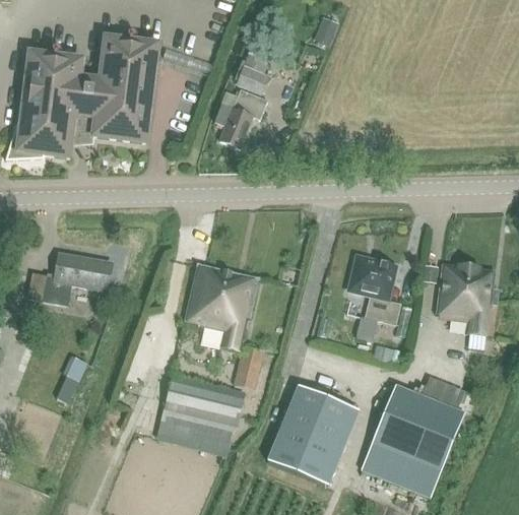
[(320,24),(315,38),(316,38),(325,42),(328,43),(334,29),(320,24)]
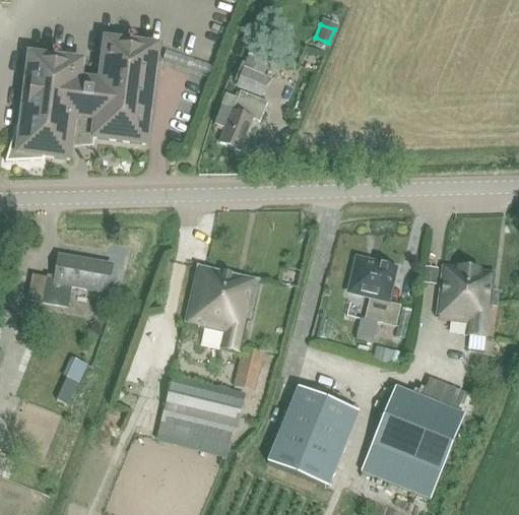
[(15,126),(4,159),(43,157),(43,153),(69,157),(72,134),(92,133),(92,135),(144,142),(156,44),(105,37),(99,80),(78,78),(81,61),(28,55),(19,127),(15,126)]
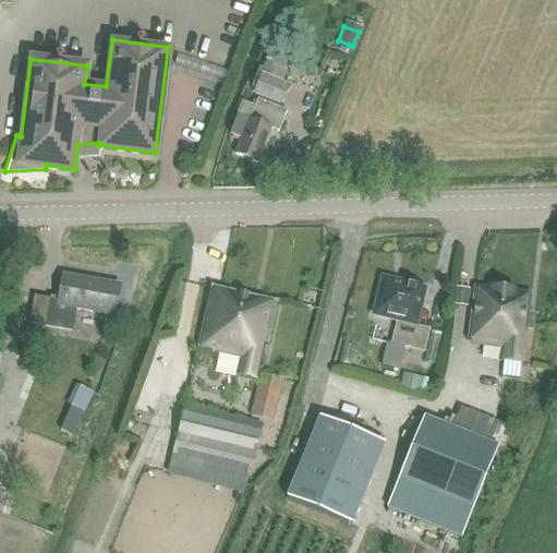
[(280,101),(288,81),(281,77),(287,65),(266,57),(261,70),(252,91),(280,101)]
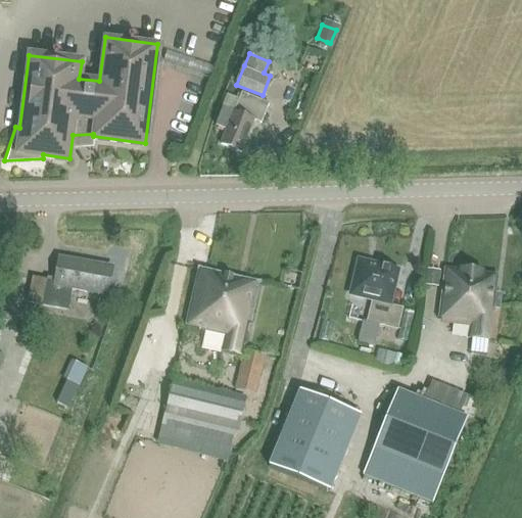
[(225,128),(219,141),(241,151),(253,118),(259,120),(268,100),(241,90),(232,109),(222,105),(215,123),(225,128)]
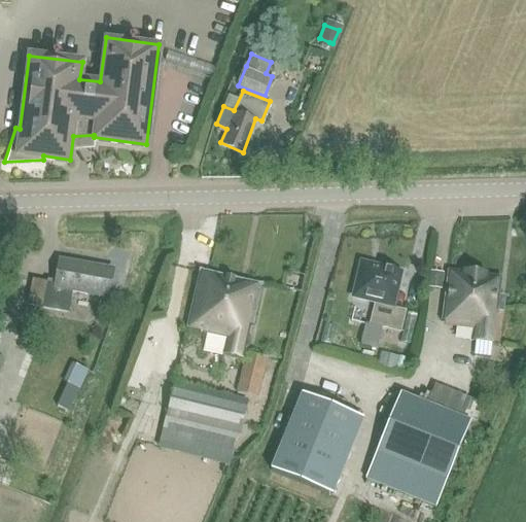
[(68,309),(71,296),(72,288),(95,292),(107,294),(111,271),(107,266),(101,264),(59,255),(55,281),(46,279),(32,276),(27,301),(41,304),(68,309)]
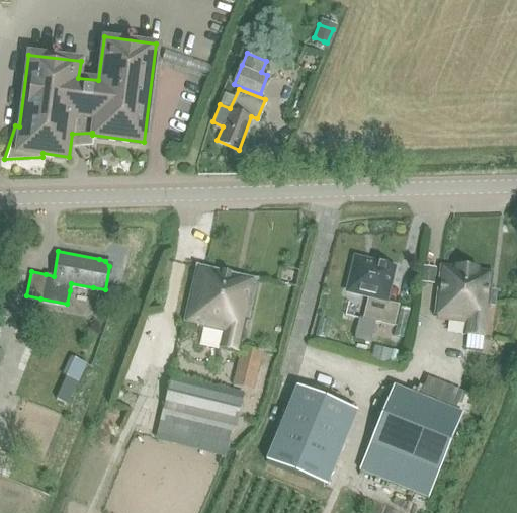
[(355,255),(347,287),(368,292),(362,315),(358,314),(353,334),(369,338),(373,319),(393,323),(398,302),(383,297),(383,296),(385,296),(393,264),(355,255)]
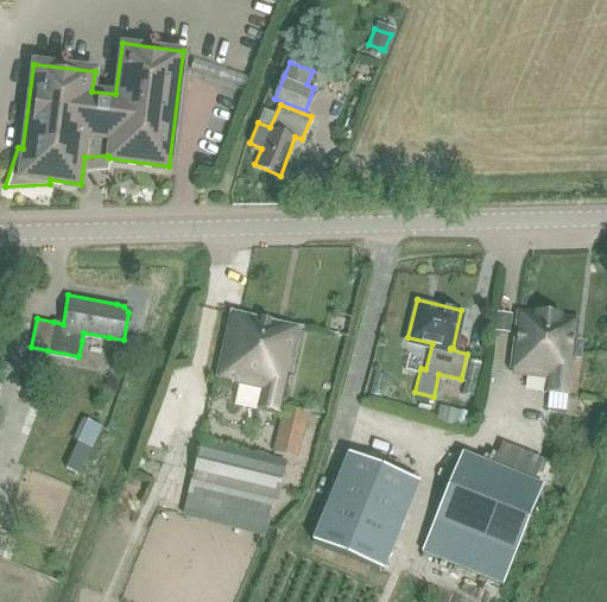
[(257,406),(280,411),(283,403),(301,324),(231,308),(215,375),(231,379),(231,381),(239,382),(235,399),(257,404),(257,406)]
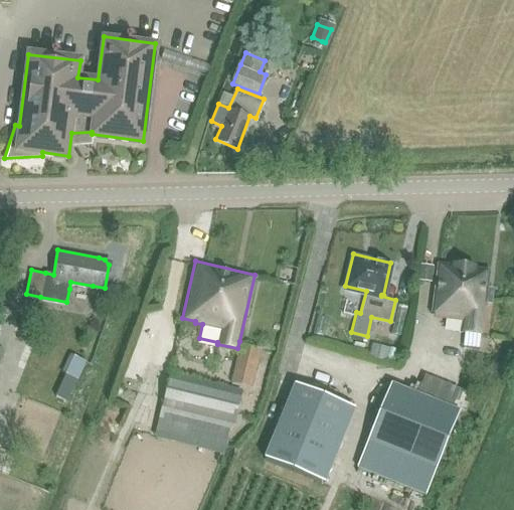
[(419,262),(418,278),(429,279),(430,263),(419,262)]
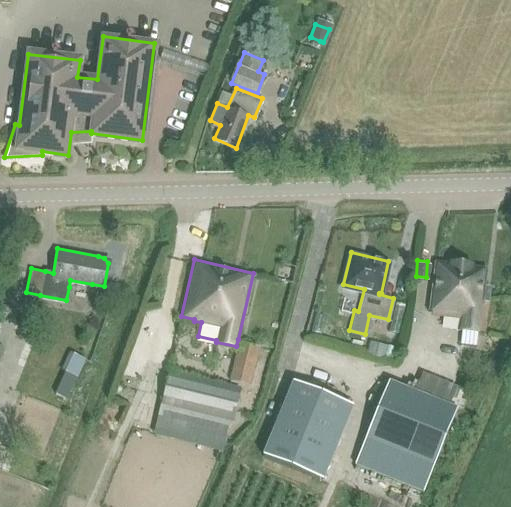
[(477,329),(484,330),(489,285),(484,285),(486,266),(471,264),(471,263),(450,261),(450,262),(435,260),(428,309),(431,309),(430,313),(457,317),(456,327),(461,327),(477,329)]
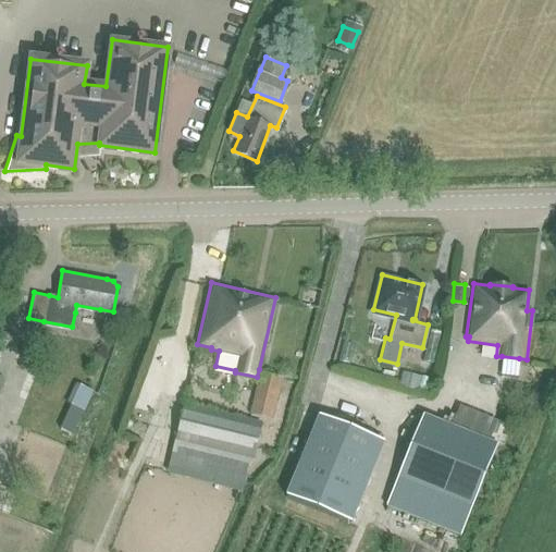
[(47,328),(26,323),(20,354),(40,358),(47,328)]
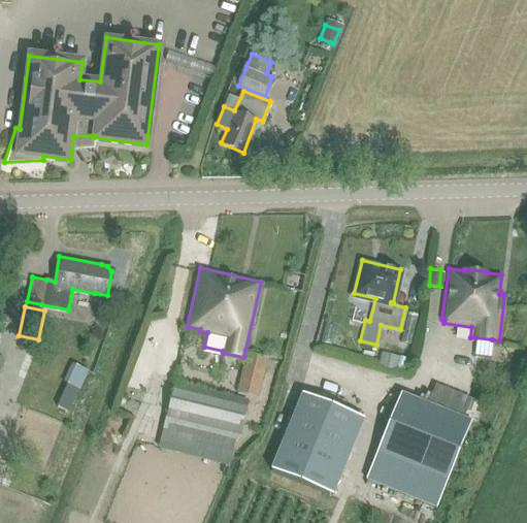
[(407,309),(401,338),(409,340),(417,312),(407,309)]
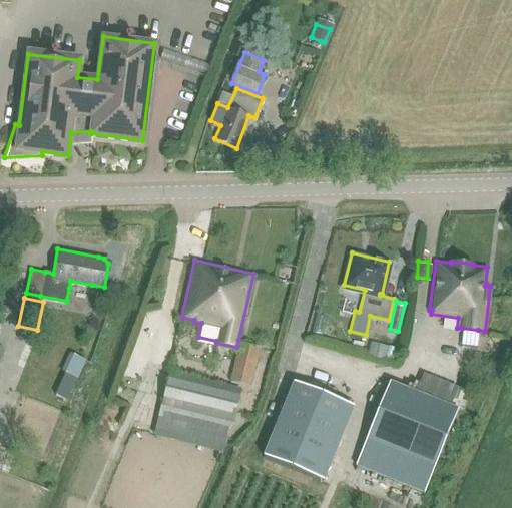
[(316,313),(312,330),(321,332),(325,315),(316,313)]
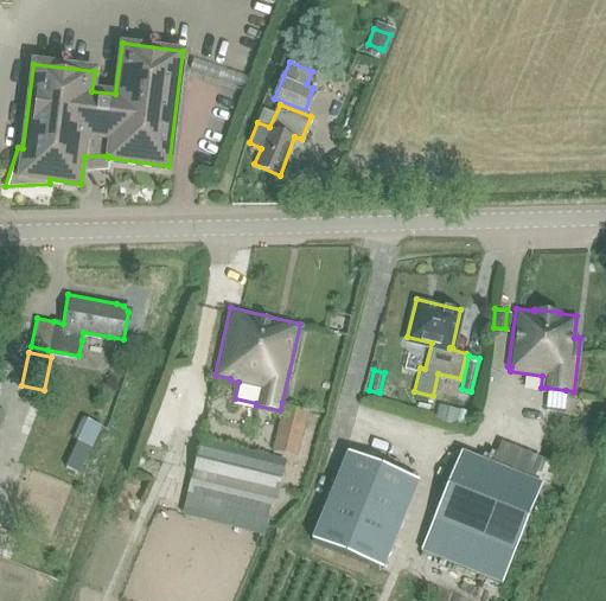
[(547,388),(544,406),(563,408),(566,390),(547,388)]
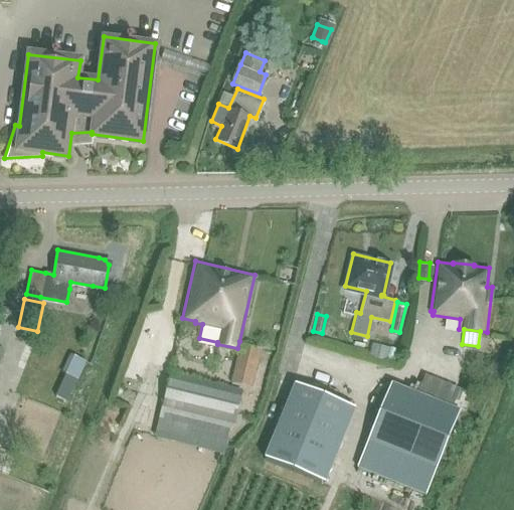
[(260,346),(239,341),(237,348),(239,348),(231,380),(249,384),(260,346)]
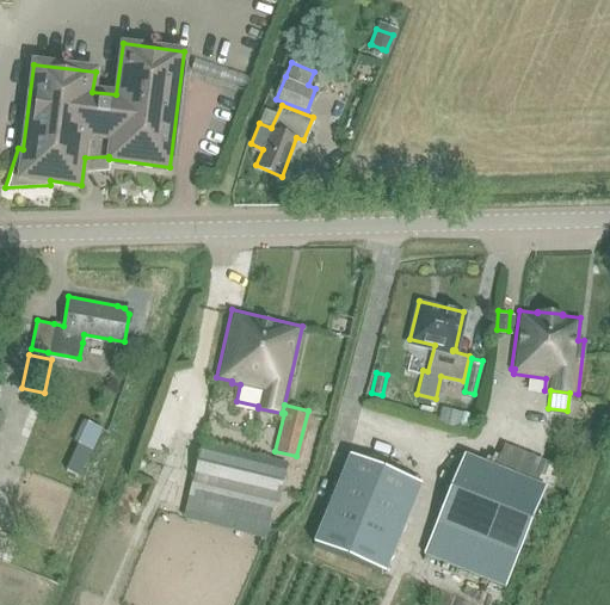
[(442,405),(438,419),(456,424),(460,409),(442,405)]
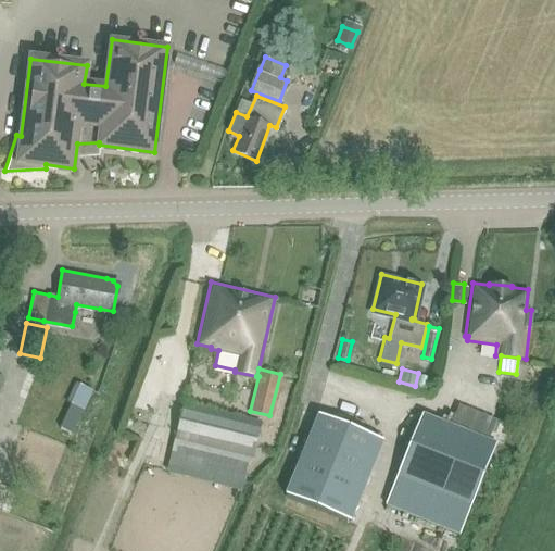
[(78,380),(70,401),(83,407),(91,387),(78,380)]
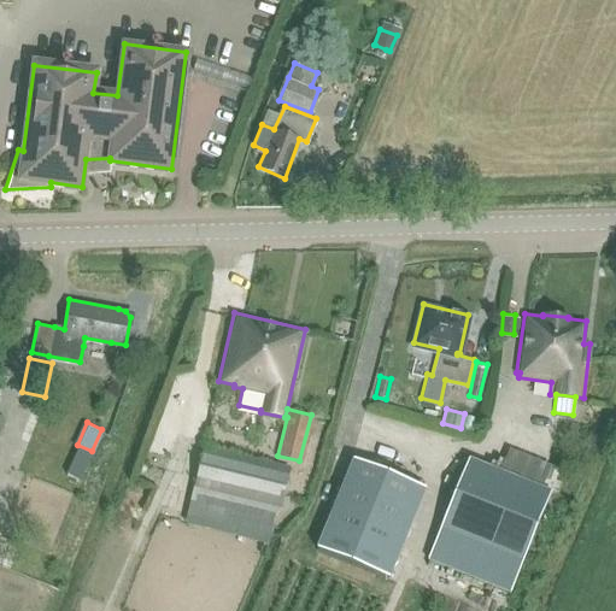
[(268,541),(289,465),(205,444),(185,521),(268,541)]
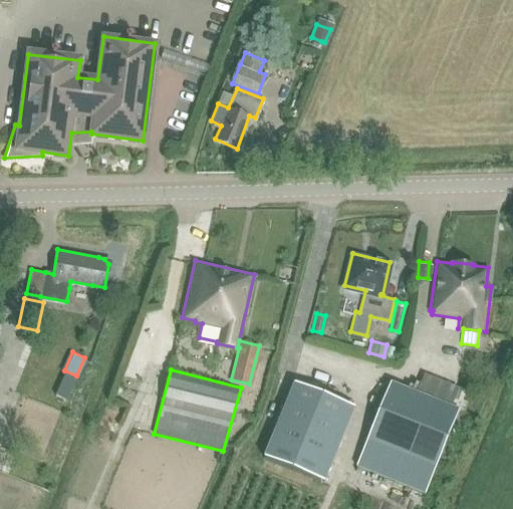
[(268,448),(329,470),(356,394),(296,371),(268,448)]
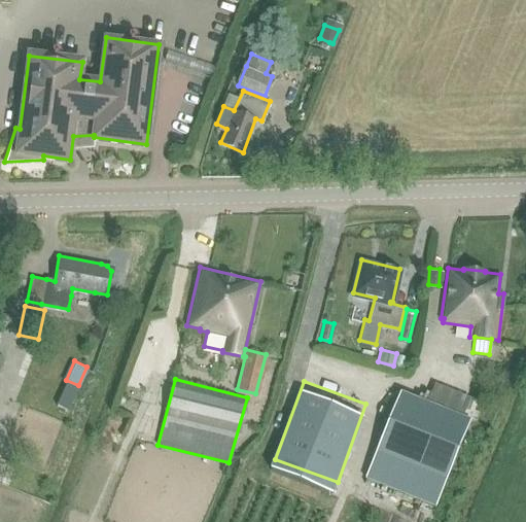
[(433,506),(469,418),(399,389),(363,477),(433,506)]
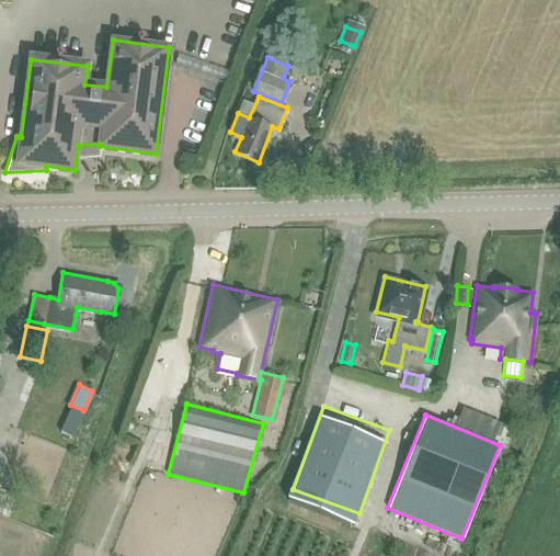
[(494,433),(492,441),(506,445),(509,435),(504,434),(507,422),(500,420),(500,421),(496,431),(495,433),(494,433)]
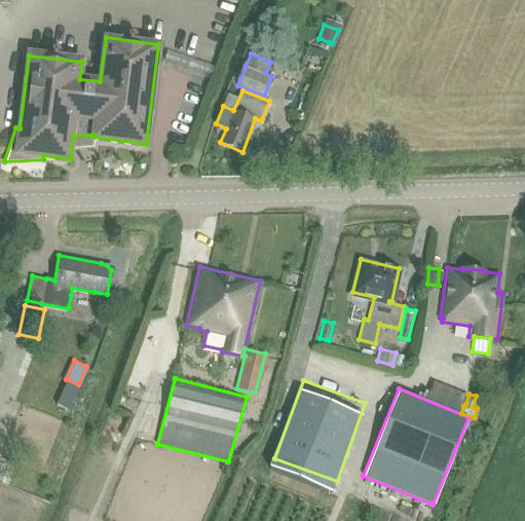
[(379,520),(420,520),(424,510),(412,506),(406,520),(398,520),(391,519),(398,500),(387,497),(379,520)]
